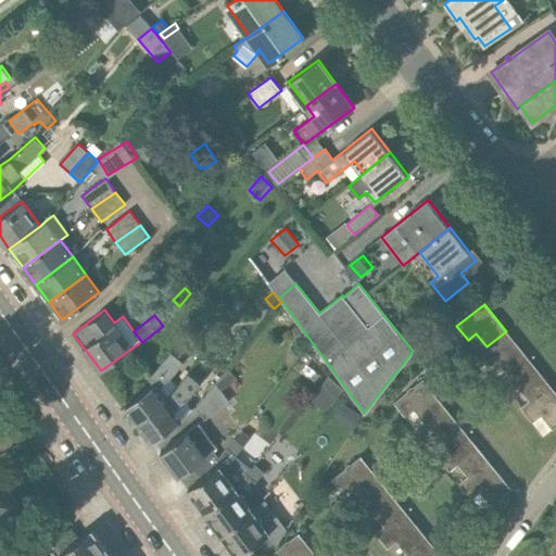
[(506,331),(487,346),(479,353),(491,368),(498,362),(508,374),(528,357),(506,331)]
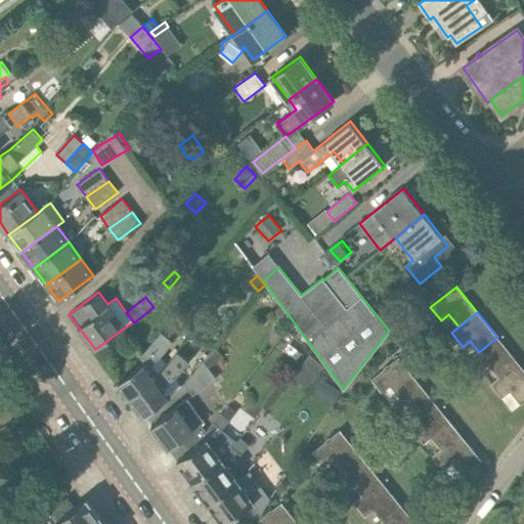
[(119,381),(131,398),(153,382),(168,364),(159,356),(160,355),(160,356),(174,340),(162,330),(141,354),(142,356),(134,362),(138,367),(119,381)]
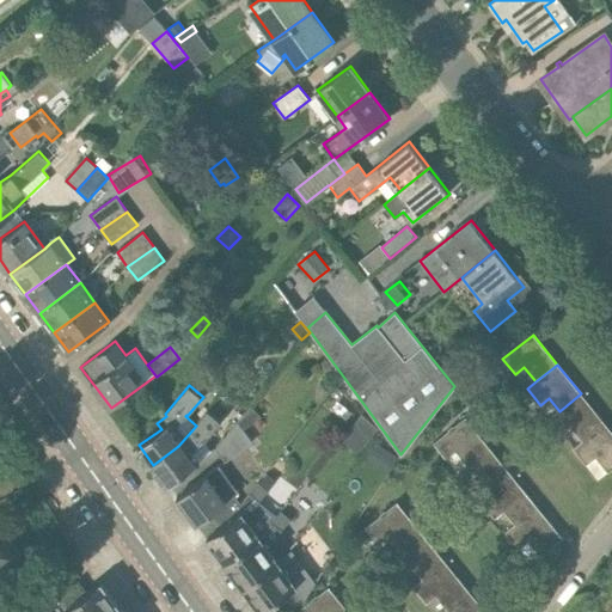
[(581,393),(560,411),(551,418),(563,433),(571,427),(583,441),(605,424),(581,393)]
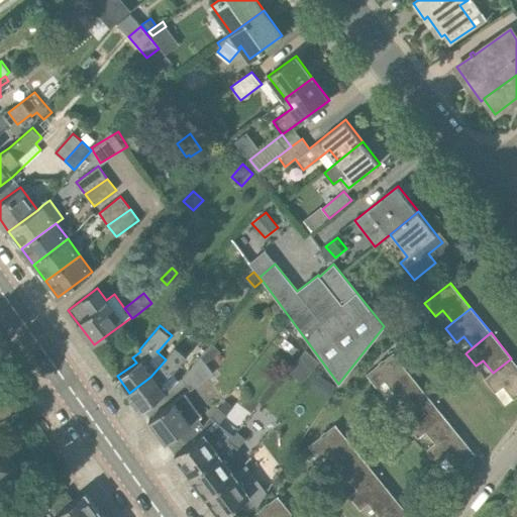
[(191,390),(213,374),(206,363),(220,352),(212,342),(183,379),(191,390)]
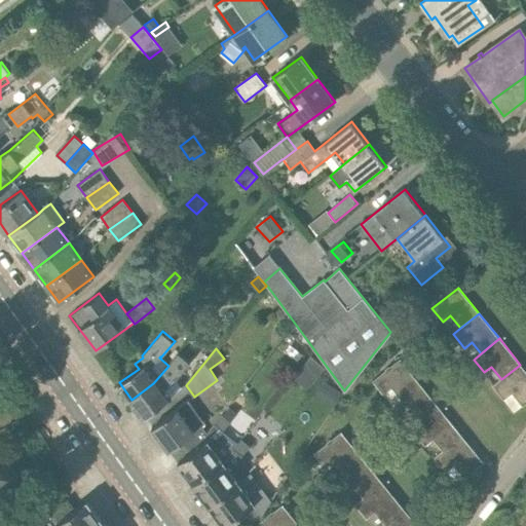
[(153,383),(132,400),(144,416),(173,396),(166,387),(176,376),(177,378),(191,362),(179,352),(168,366),(153,383)]
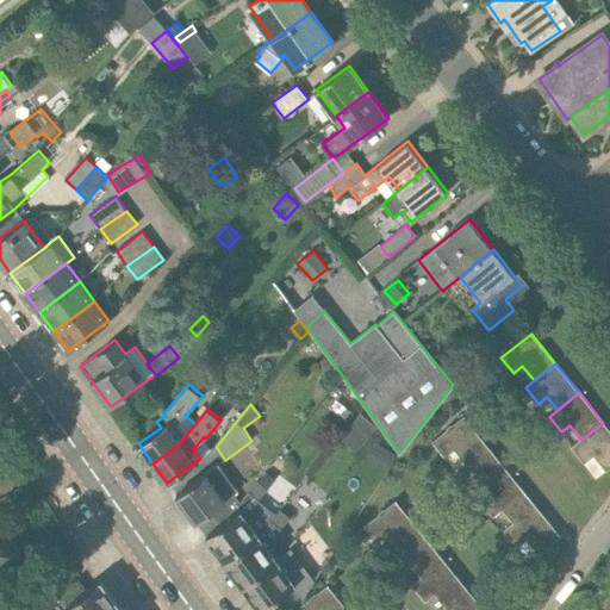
[(350,425),(367,440),(378,428),(361,414),(350,425)]
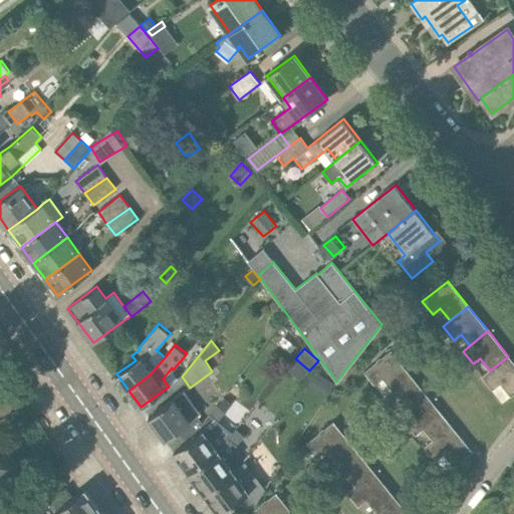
[(383,378),(393,391),(394,392),(412,376),(391,351),(365,371),(375,384),(383,378)]
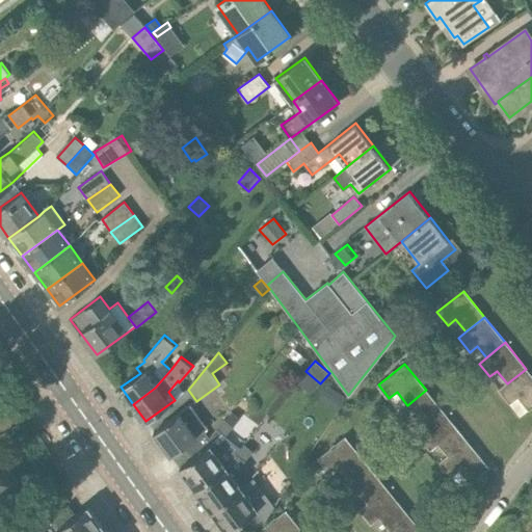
[(531,375),(526,369),(507,383),(500,390),(510,403),(519,397),(528,410),(531,406),(531,375)]
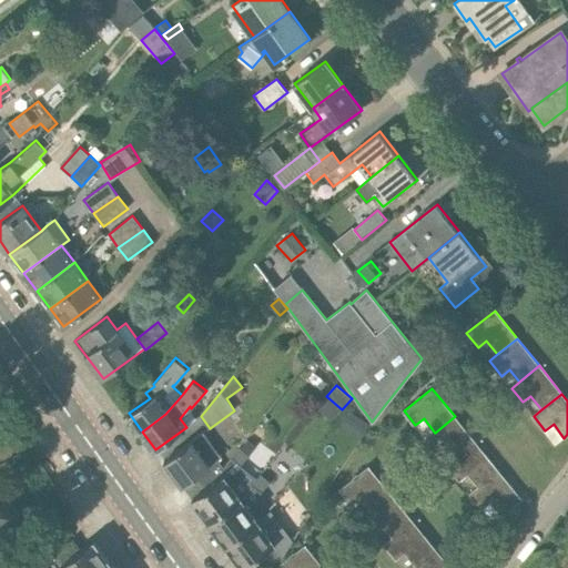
[(341,425),(348,430),(358,416),(351,411),(341,425)]
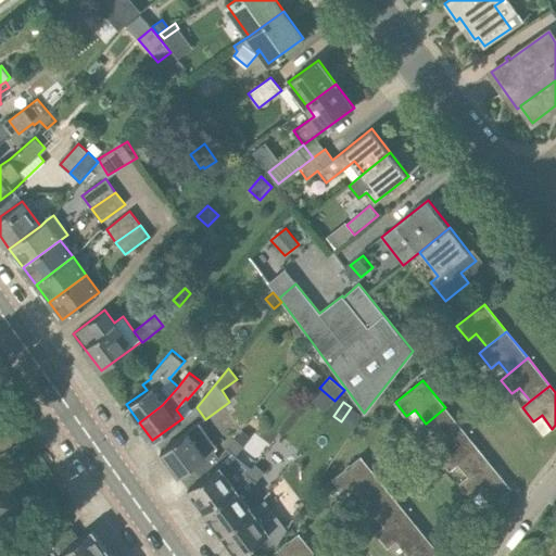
[(426,424),(425,422),(417,429),(428,443),(436,437),(446,450),(466,434),(445,407),(426,424)]
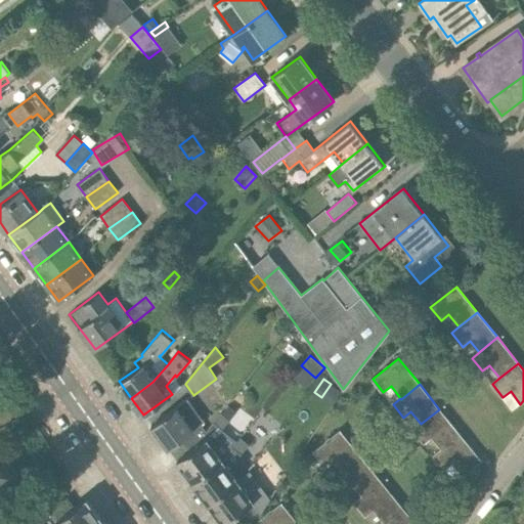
[(183,438),(202,424),(206,421),(188,398),(151,425),(169,448),(183,438)]
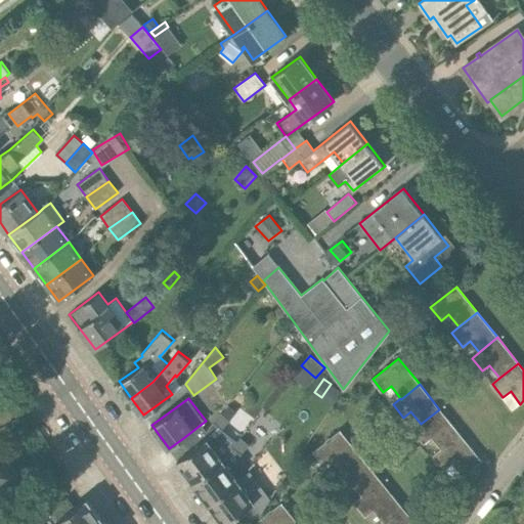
[(421,424),(413,430),(424,442),(431,436),(441,449),(460,434),(439,409),(421,424)]
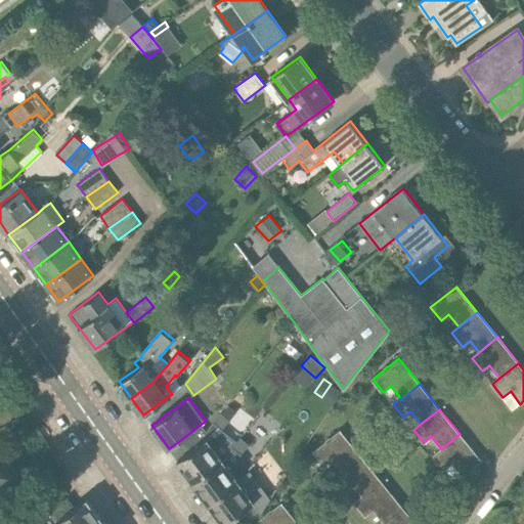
[(202,424),(183,438),(191,449),(177,460),(193,481),(223,460),(222,460),(213,446),(222,440),(223,427),(229,420),(220,412),(207,430),(202,424)]
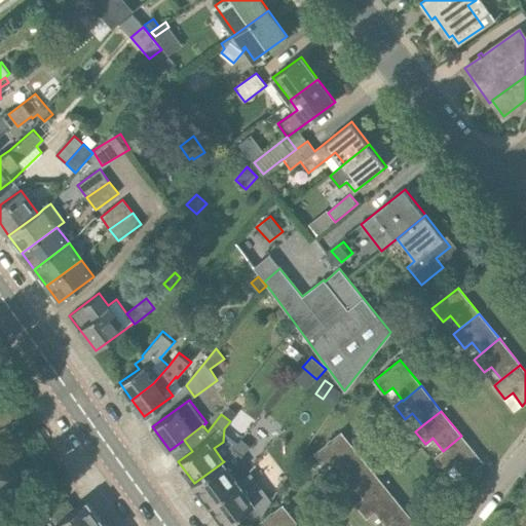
[(333,460),(343,473),(363,458),(341,431),(314,453),(326,466),(333,460)]
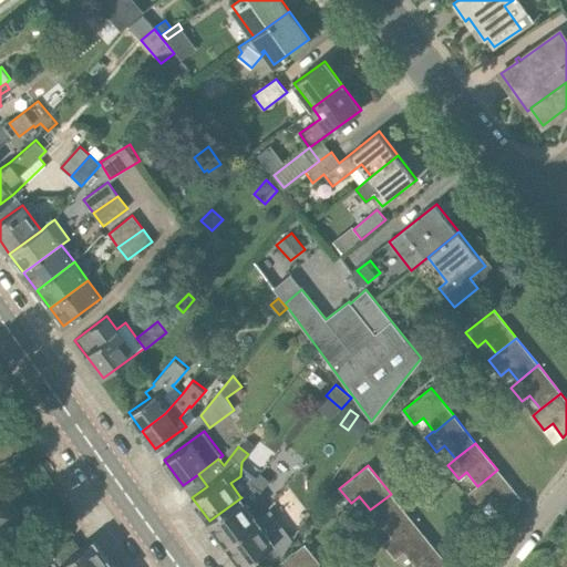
[(497,470),(477,486),(470,492),(481,506),(488,500),(501,514),(521,498),(497,470)]
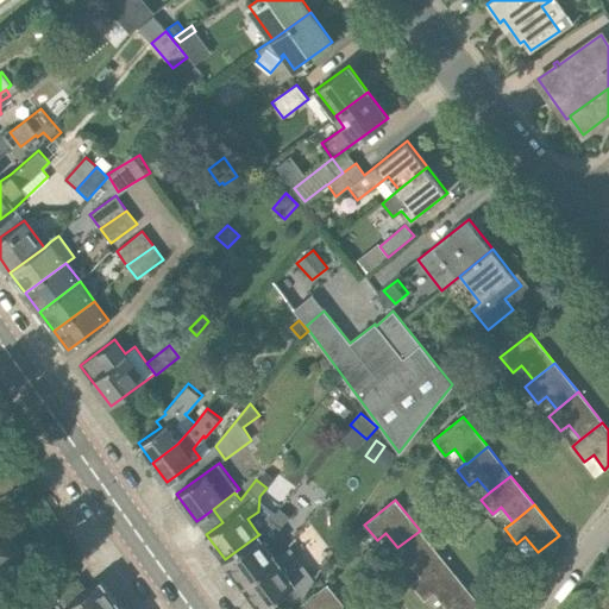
[(225,559),(243,584),(277,558),(267,544),(270,540),(289,516),(280,508),(263,531),(258,534),(259,534),(225,559)]
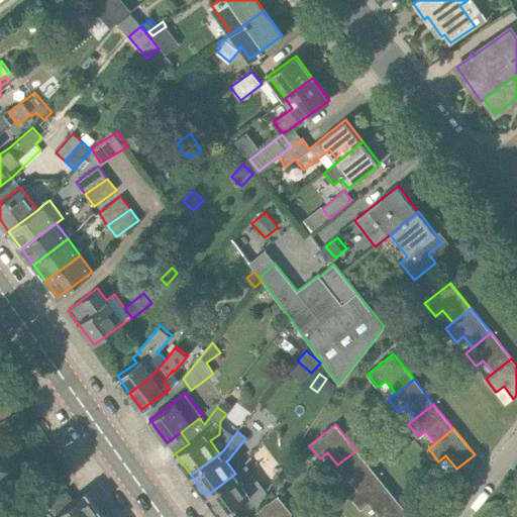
[(357,490),(376,475),(356,450),(337,464),(329,471),(340,484),(347,477),(357,490)]
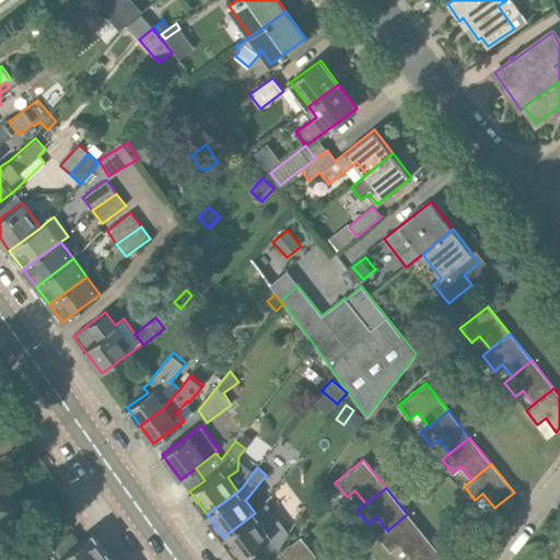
[(255,513),(223,537),(240,559),(248,553),(253,559),(261,559),(280,547),(264,525),(284,497),(275,489),(258,511),(255,513)]
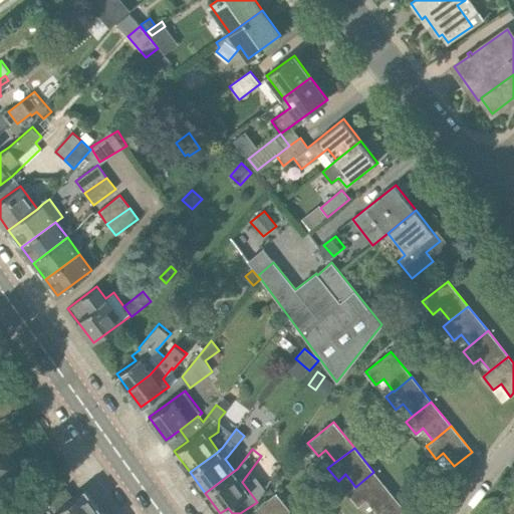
[(375,511),(394,497),(373,472),(355,487),(348,493),(358,506),(366,499),(375,511)]
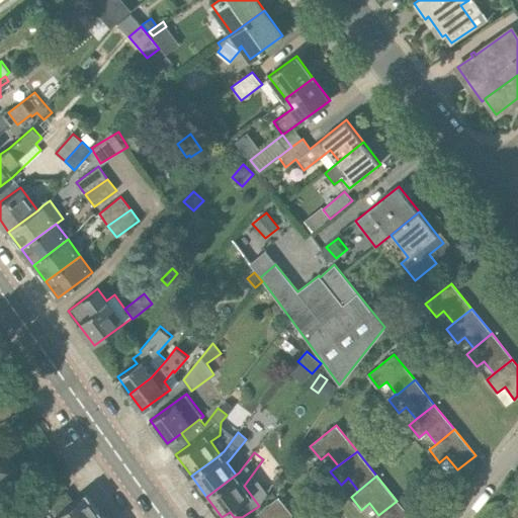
[(96,517),(101,515),(85,494),(75,501),(66,492),(48,505),(57,517),(96,517)]
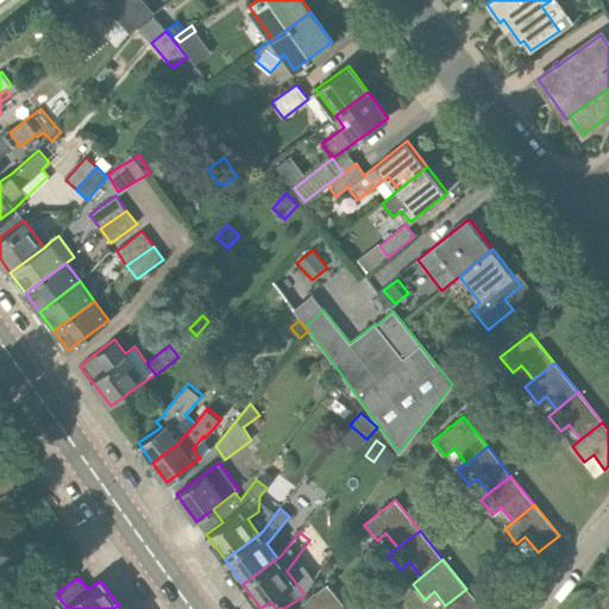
[(345,608),(326,584),(296,608),(295,608),(345,608)]
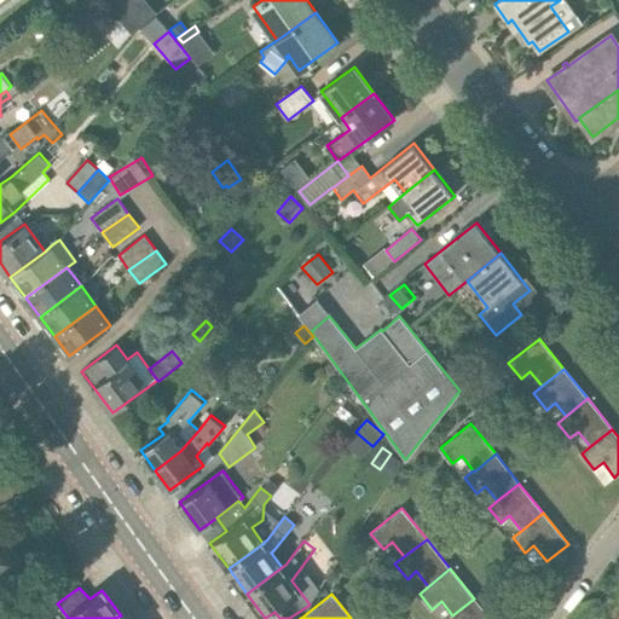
[(490,618),(474,599),(452,615),(453,617),(449,618),(490,618)]
